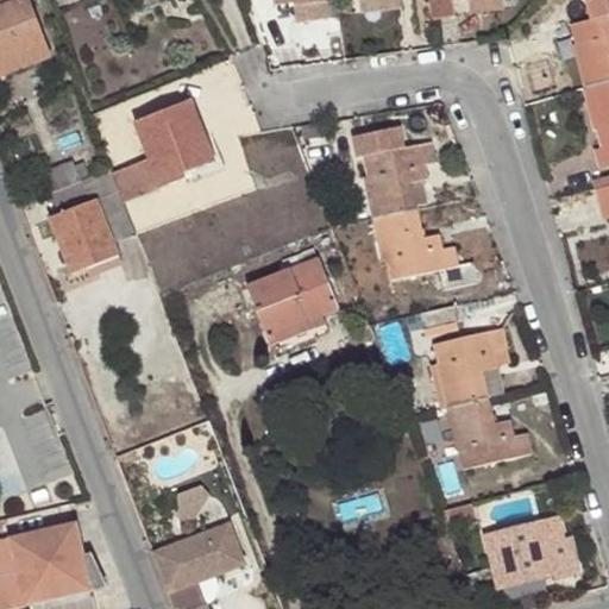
[(0,0),(0,75),(0,77),(50,57),(27,0),(0,0)]
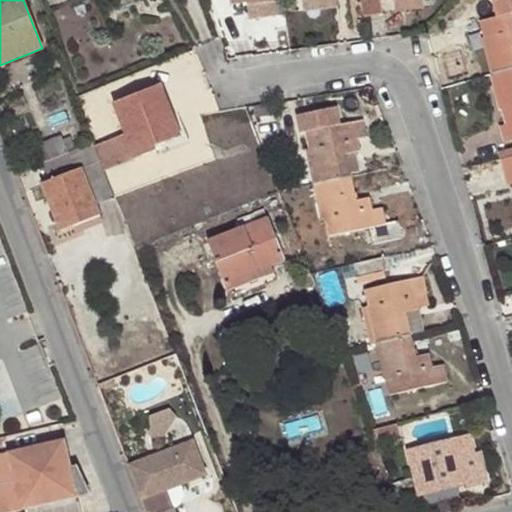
[(379,0),(382,0),(359,0),(362,18),(381,15),(379,0)]
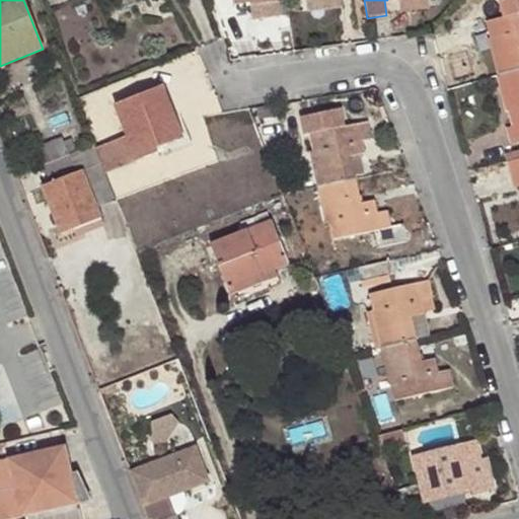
[(426,0),(397,0),(399,12),(429,8),(426,0)]
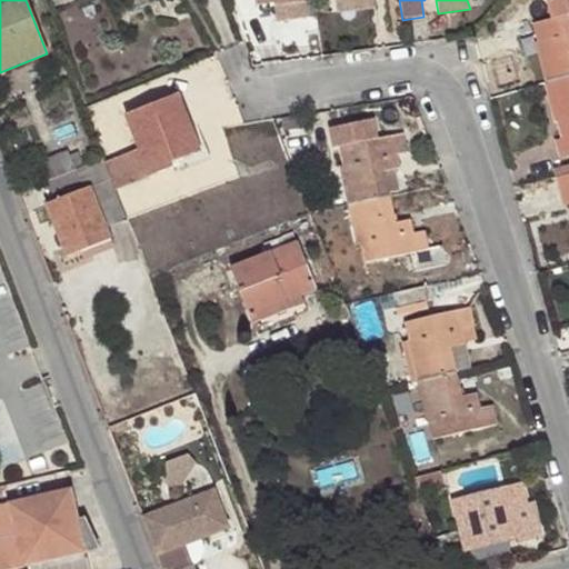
[(568,13),(531,23),(537,42),(546,40),(557,80),(543,83),(553,123),(557,121),(561,139),(555,141),(559,158),(568,155),(568,13)]
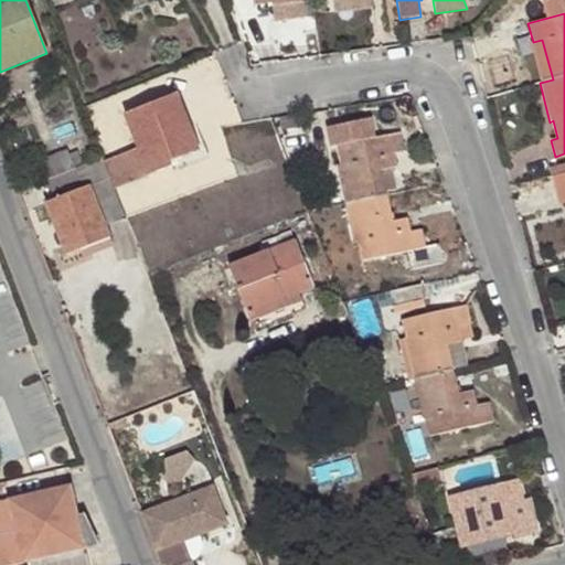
[(542,40),(533,42),(531,43),(540,83),(553,80),(542,40)]
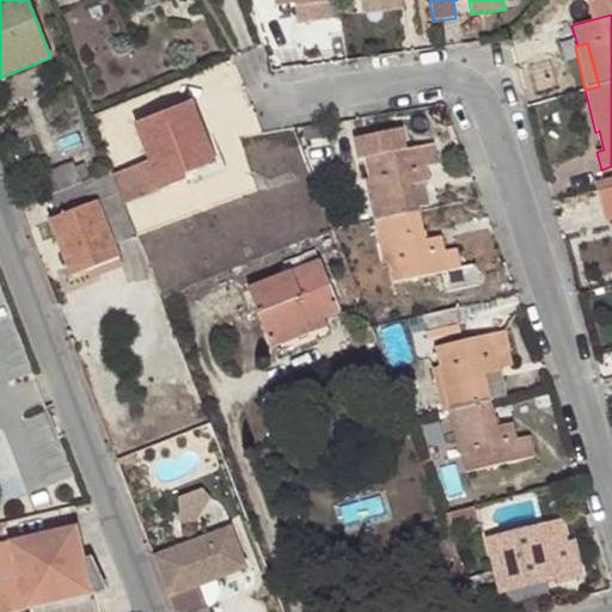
[(134,124),(148,161),(159,190),(185,181),(183,175),(214,164),(190,103),(134,124)]
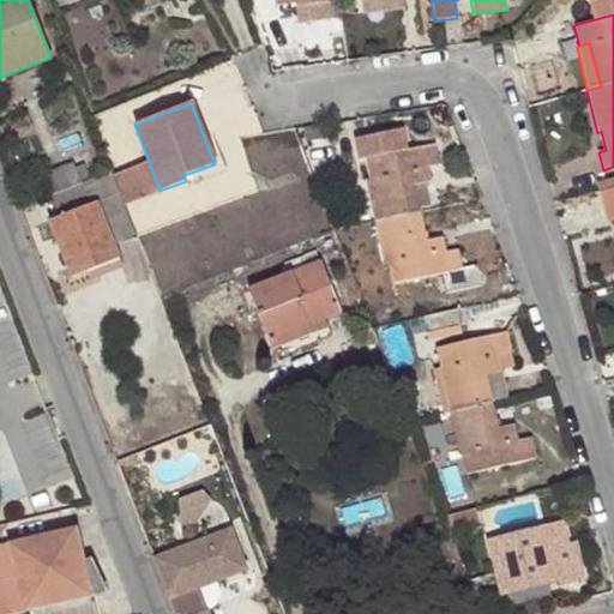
[(367,164),(369,179),(378,178),(396,263),(389,264),(393,284),(441,272),(446,293),(480,286),(476,265),(462,269),(457,248),(446,252),(443,235),(427,241),(419,209),(414,185),(426,182),(431,181),(427,167),(440,164),(435,144),(368,160),(363,140),(337,146),(343,176),(359,173),(357,167),(367,164)]
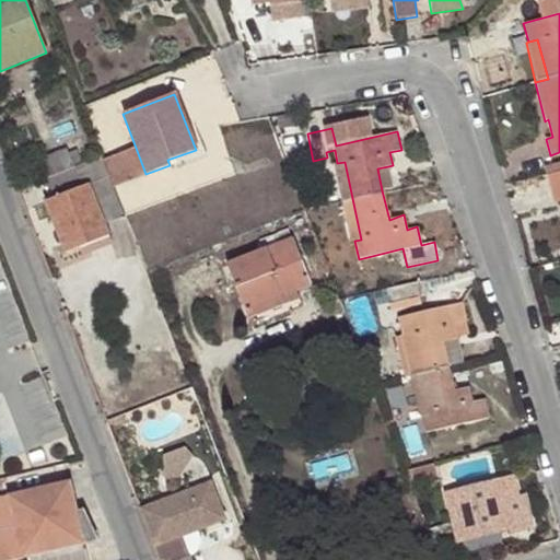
[(202,146),(196,150),(167,160),(170,165),(172,172),(207,158),(202,146)]
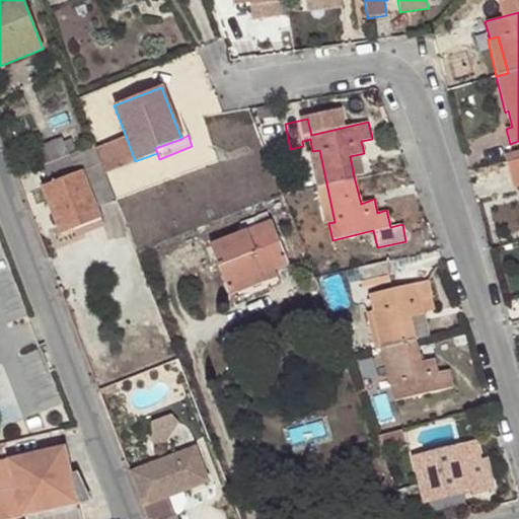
[(126,137),(95,148),(105,173),(135,161),(126,137)]
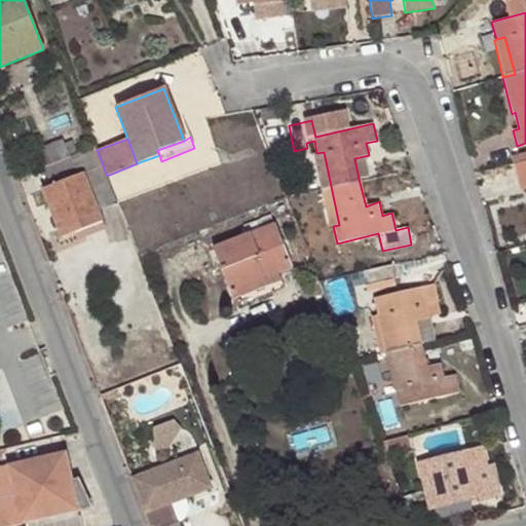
[(36,150),(42,168),(69,157),(63,140),(36,150)]
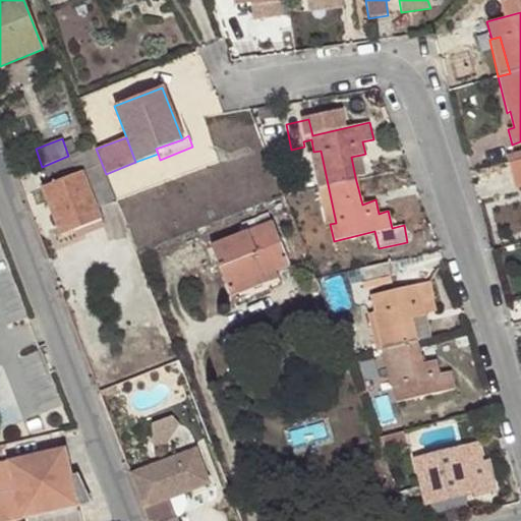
[(68,156),(42,167),(49,184),(40,187),(60,236),(77,229),(79,235),(104,225),(98,210),(116,201),(106,174),(96,149),(94,146),(68,156)]
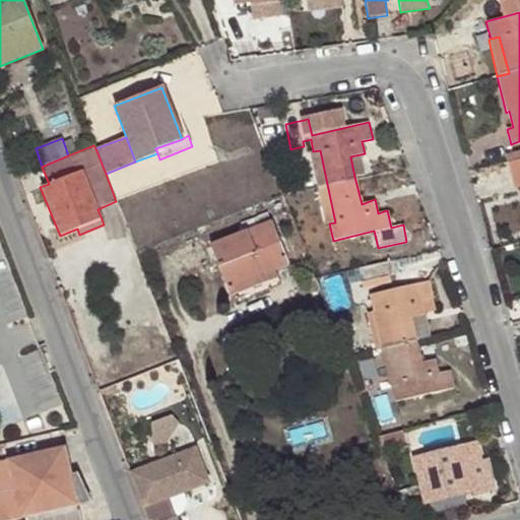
[(519,149),(505,153),(507,161),(519,158),(519,149)]
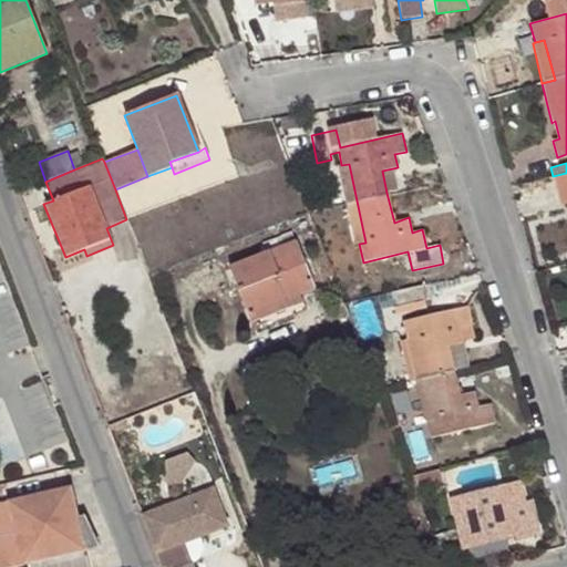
[(349,164),(341,165),(338,166),(354,245),(359,244),(366,243),(349,164)]
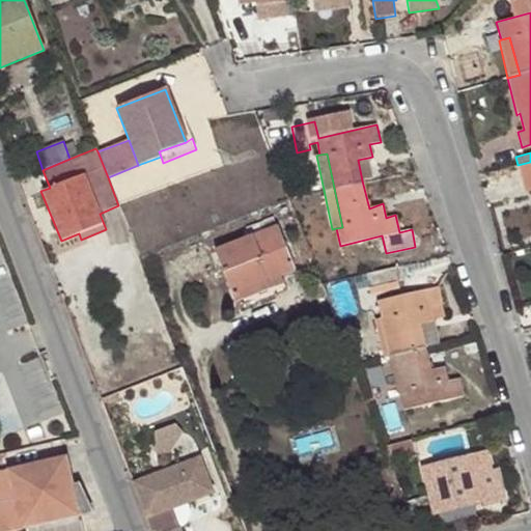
[(373,178),(368,158),(358,160),(362,180),(373,178)]
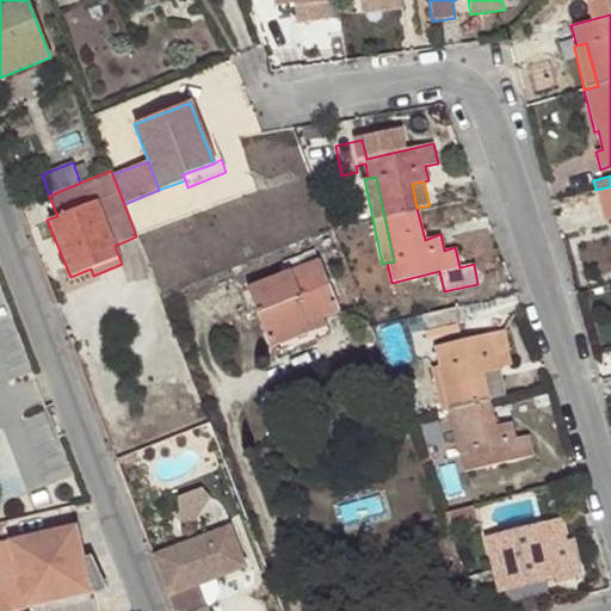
[(610,186),(596,190),(603,222),(610,220),(610,186)]
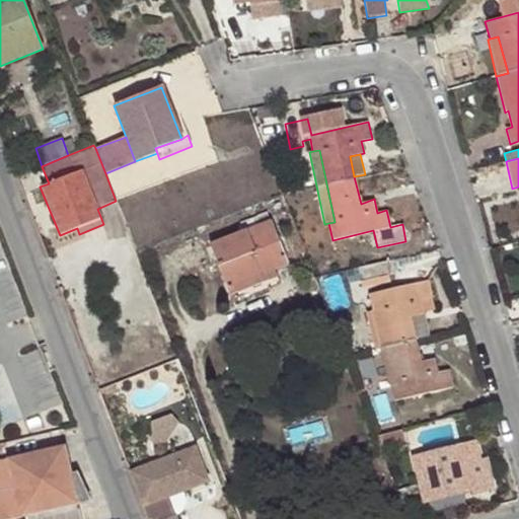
[(208,245),(226,288),(274,269),(287,265),(270,220),(208,245)]
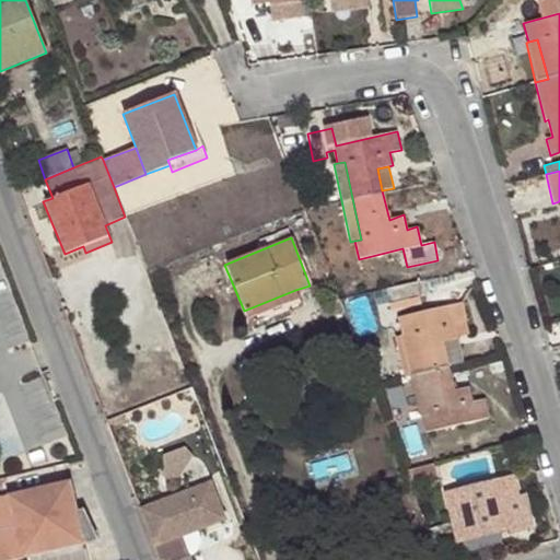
[(419,281),(386,289),(391,302),(387,303),(389,312),(420,305),(418,298),(423,296),(419,281)]
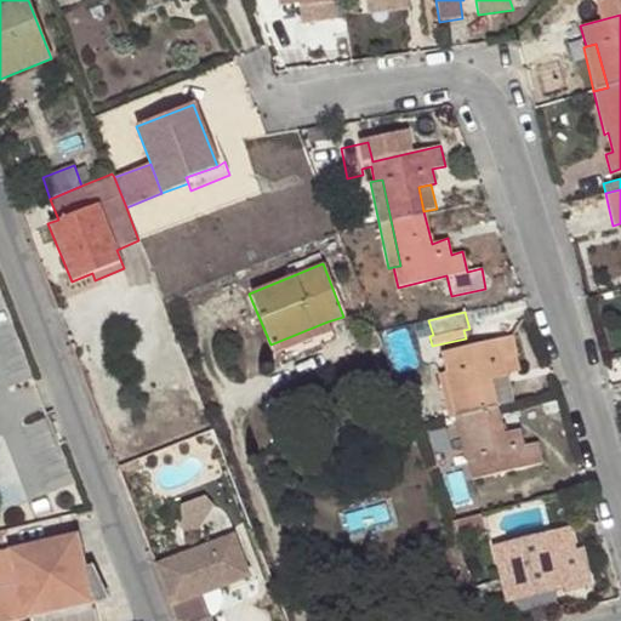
[(328,322),(271,345),(274,354),(332,332),(328,322)]
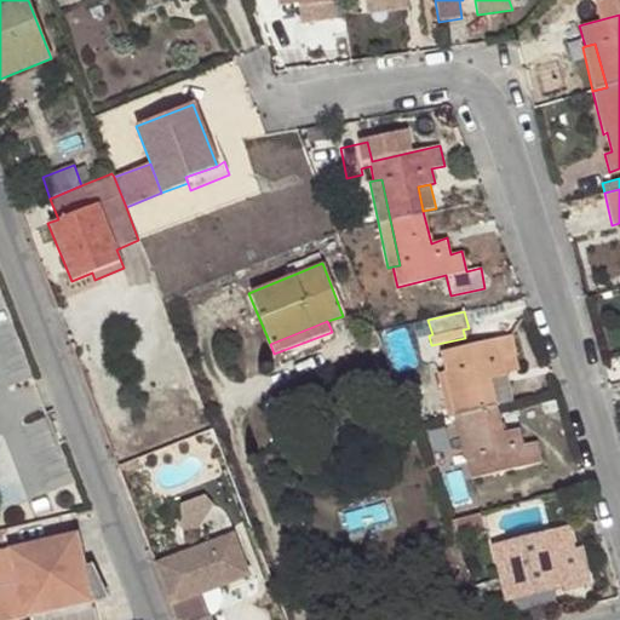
[(440,352),(445,373),(455,369),(475,457),(464,460),(469,480),(540,463),(535,442),(522,446),(518,429),(501,434),(489,379),(506,375),(501,359),(516,356),(511,334),(440,352)]
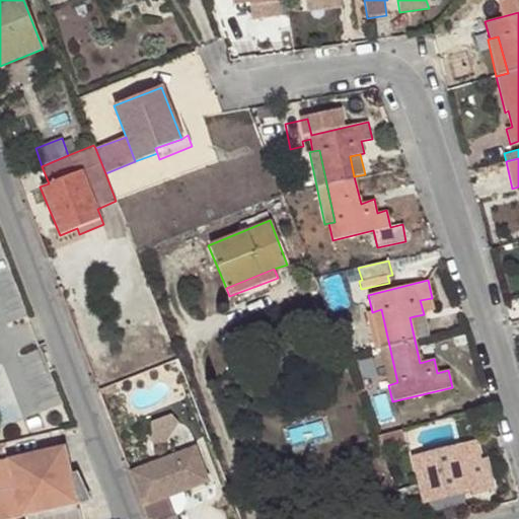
[(381,309),(372,312),(370,312),(385,385),(388,385),(397,382),(381,309)]
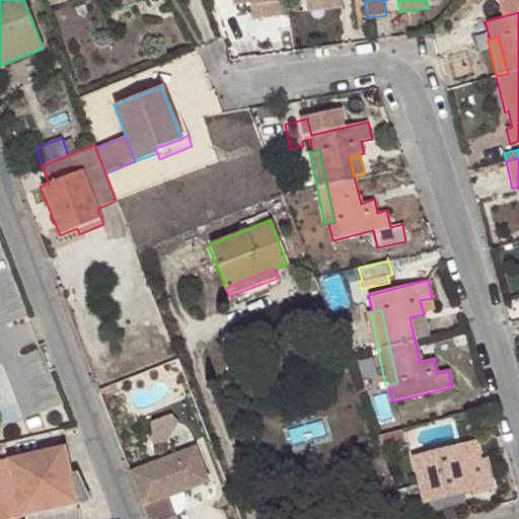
[(162,437),(186,428),(179,413),(156,421),(162,437)]
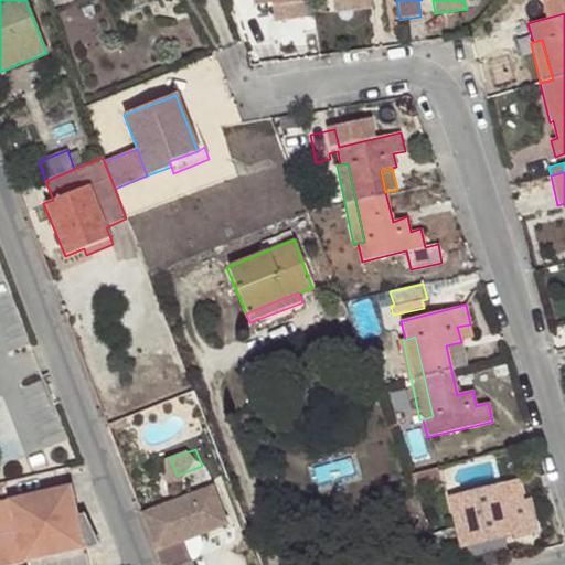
[(448,496),(459,541),(491,532),(493,539),(511,534),(512,539),(536,533),(531,510),(525,513),(516,479),(448,496)]
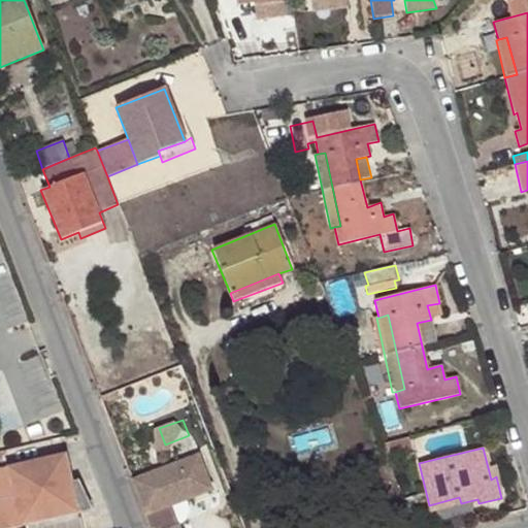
[(0,527),(18,527),(92,510),(78,481),(72,483),(65,453),(22,463),(28,493),(13,496),(6,467),(0,468),(0,527)]
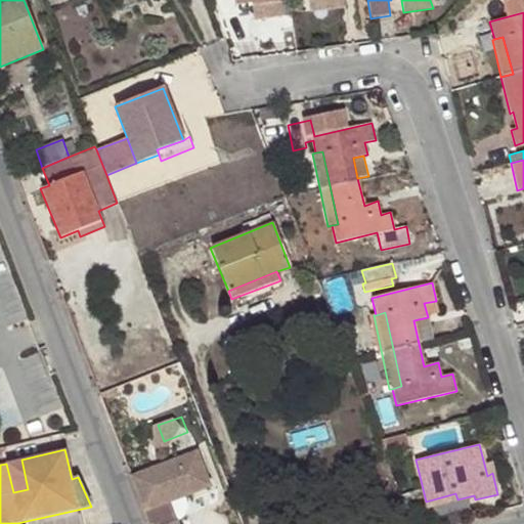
[(195,451),(130,476),(143,511),(168,501),(209,486),(195,451)]
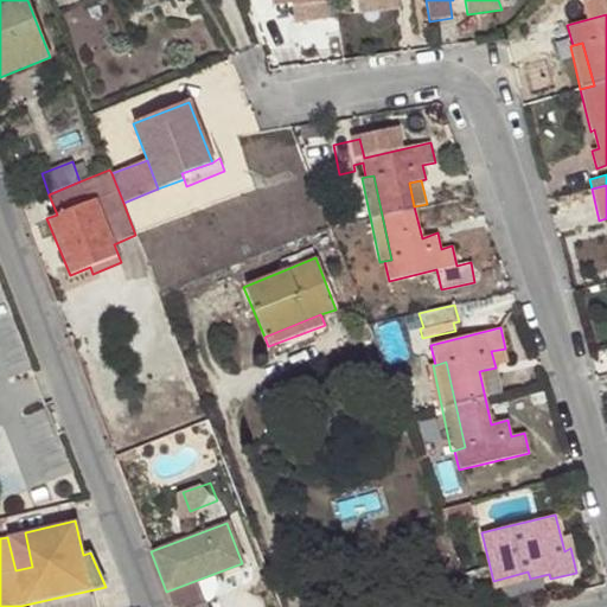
[(25,532),(7,537),(16,570),(32,567),(25,532)]
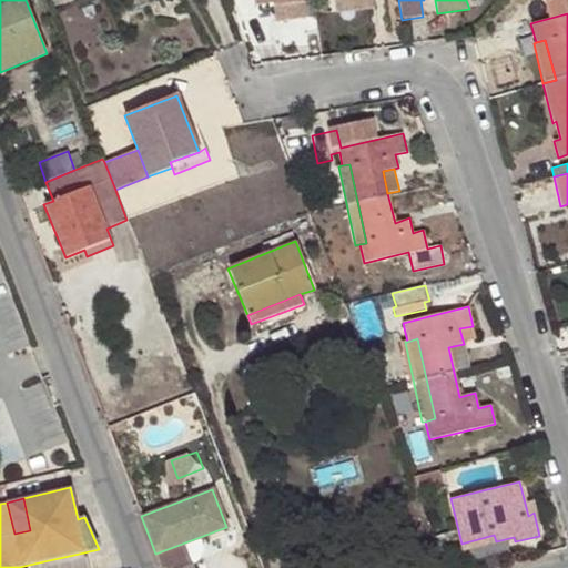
[(494,535),(462,544),(463,550),(496,541),(494,535)]
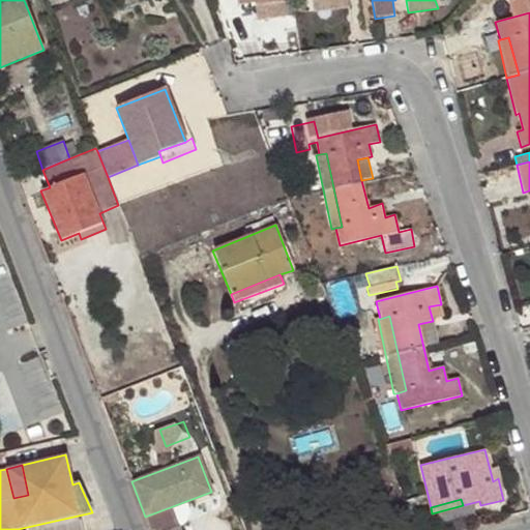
[(170,507),(145,517),(150,529),(171,529),(178,528),(170,507)]
